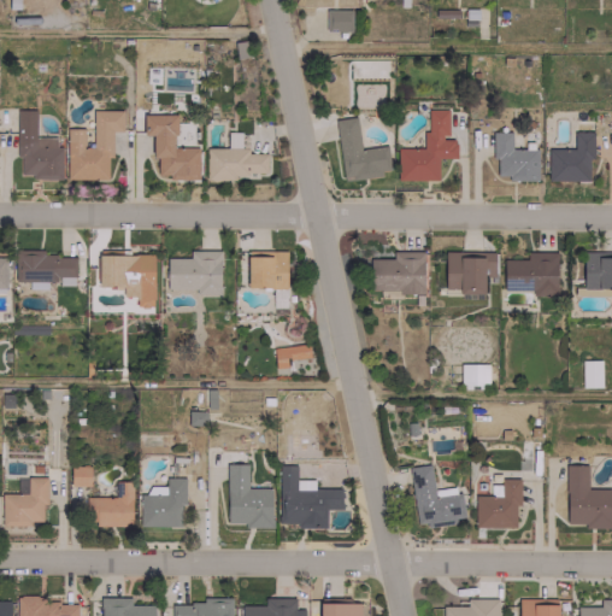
[(460,11),(439,10),(439,18),(460,19),(460,11)]
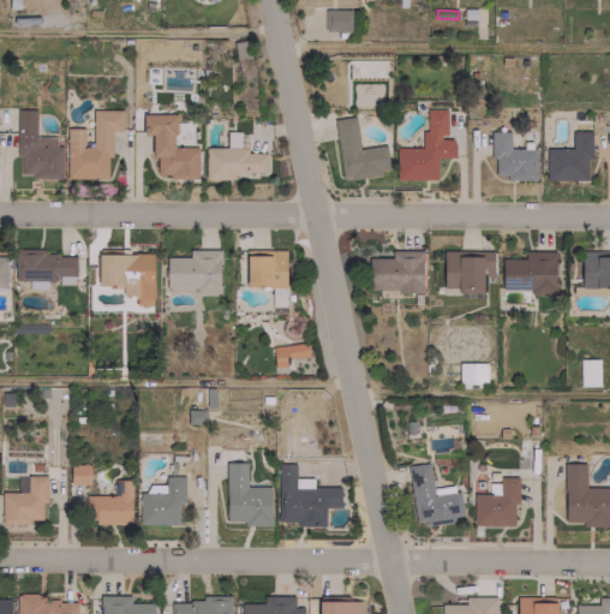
[(328,31),(353,33),(354,11),(328,11),(328,31)]
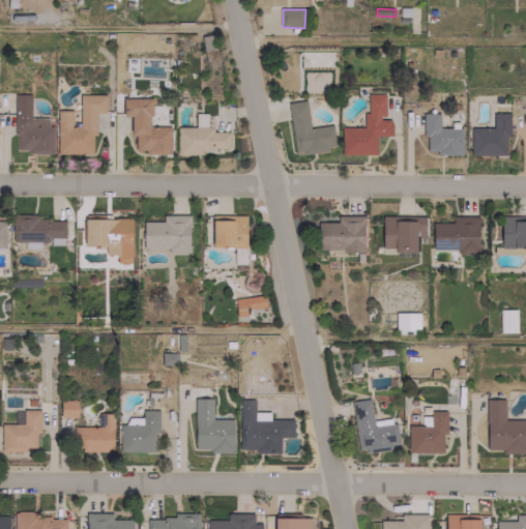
[(344,155),(378,155),(378,137),(393,137),(393,119),(387,119),(387,94),(371,94),(371,114),(366,114),(366,128),(344,128),(344,155)]
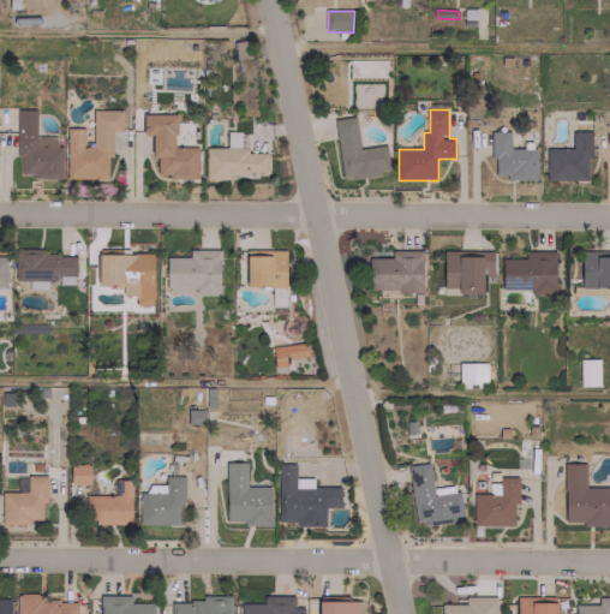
[(64,178),(64,147),(59,147),(59,137),(39,137),(39,111),(21,111),(21,178),(64,178)]
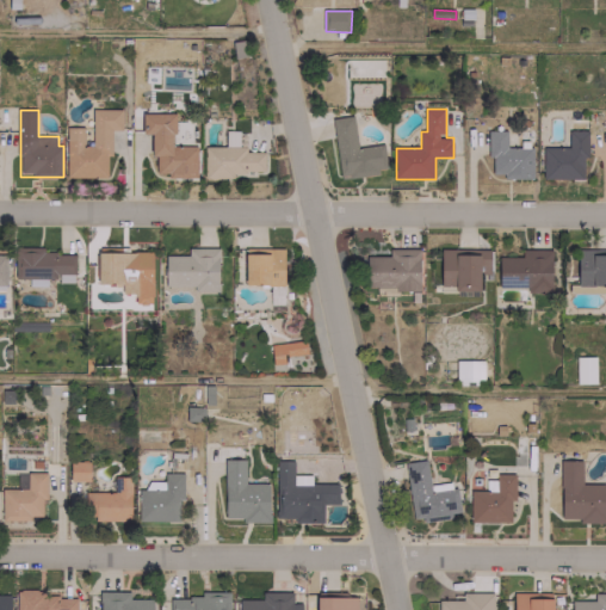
[(109,178),(110,158),(113,158),(115,131),(124,131),(124,110),(94,110),(94,147),(86,147),(86,129),(69,128),(68,178),(109,178)]
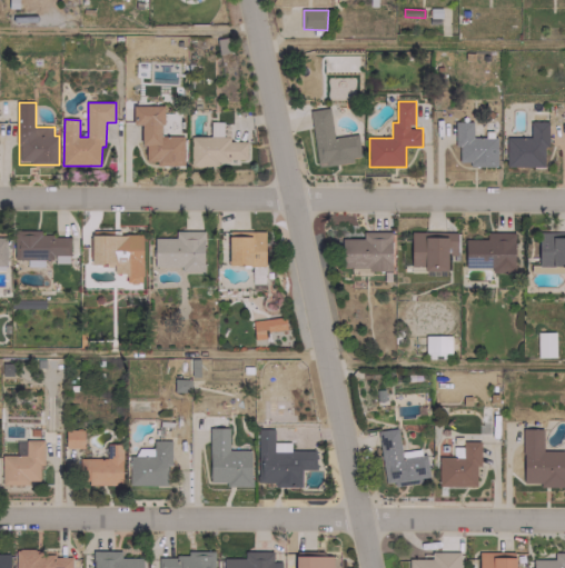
[(165,107),(135,107),(135,126),(144,126),(144,147),(148,147),(148,162),(160,162),(160,168),(186,168),(186,137),(165,137),(165,107)]
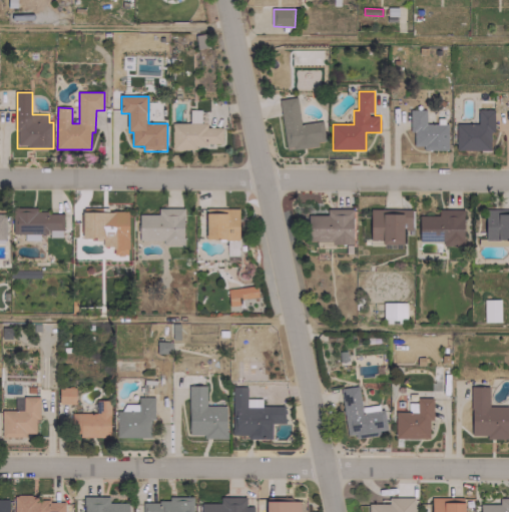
[(288,150),(327,145),(324,121),(302,124),(299,98),(282,100),(288,150)]
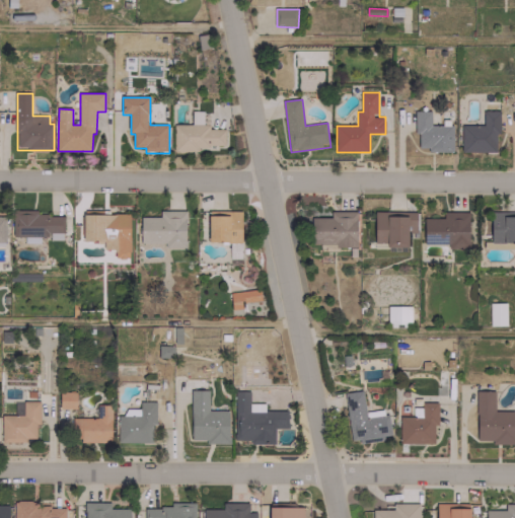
[(462,152),(497,152),(497,135),(501,135),(501,104),(486,104),(486,126),(463,126),(462,152)]
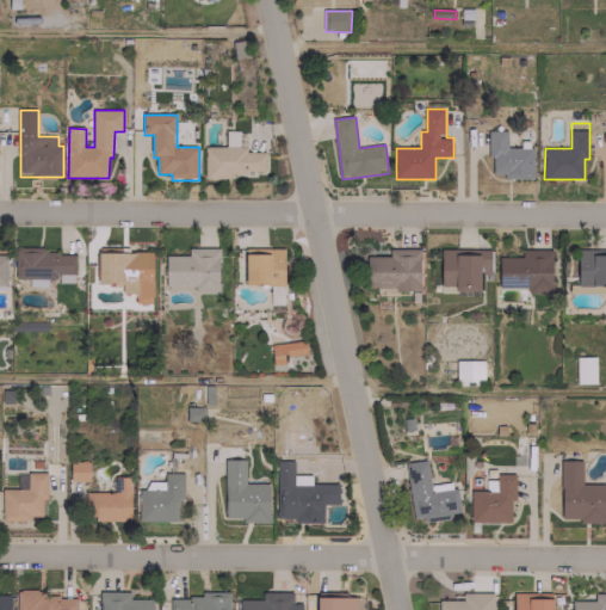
[(206,148),(206,179),(236,179),(236,173),(266,173),(266,151),(241,151),(241,131),(228,131),(228,147),(206,148)]
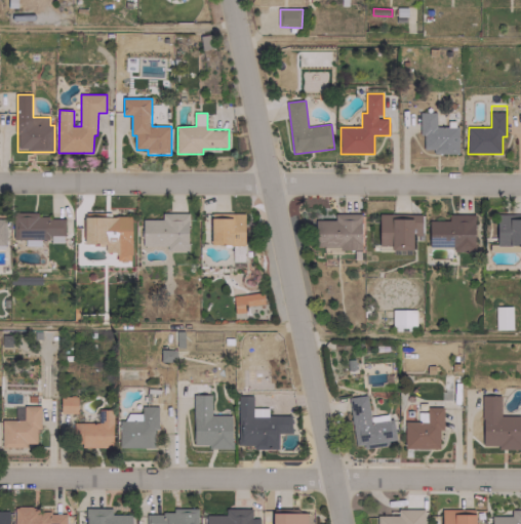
[(459,128),(438,127),(438,113),(422,113),(422,136),(426,136),(426,153),(459,154),(459,128)]
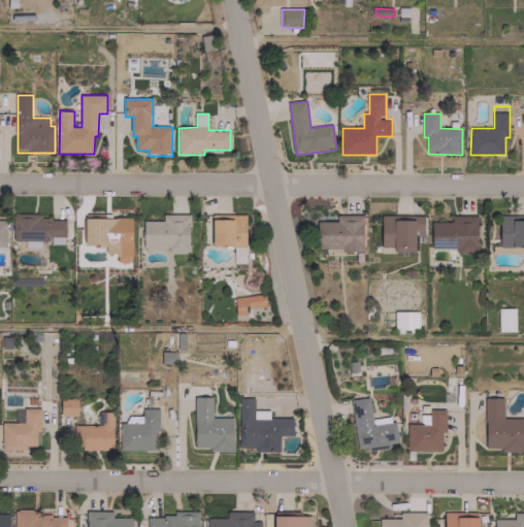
[(67,220),(40,220),(40,215),(15,215),(14,241),(28,241),(28,248),(43,248),(43,240),(53,240),(53,244),(66,244),(67,220)]
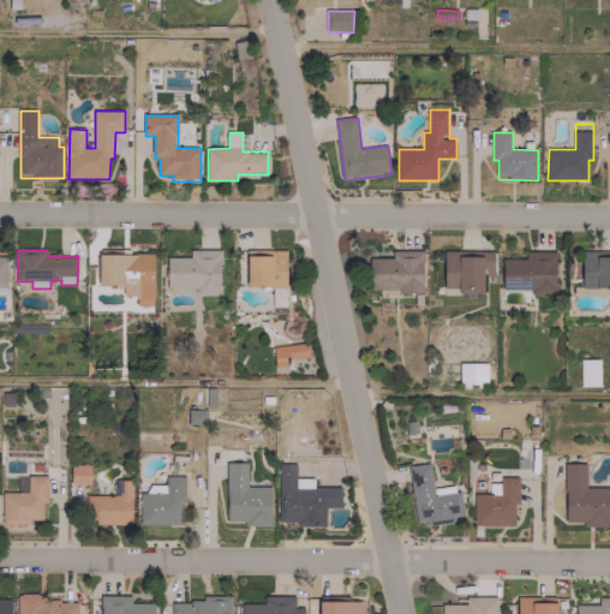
[(169,257),(168,288),(197,288),(197,294),(222,294),(222,251),(192,250),(192,258),(169,257)]
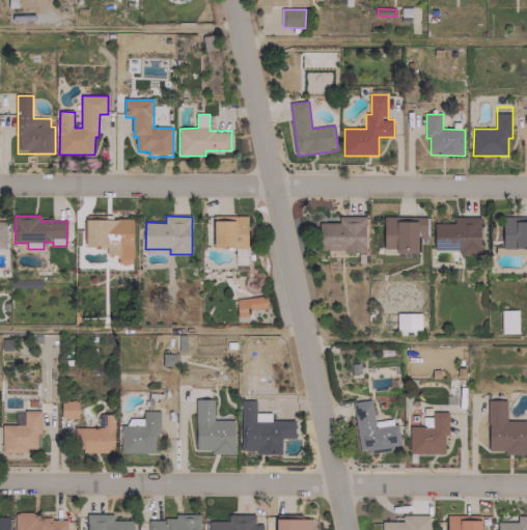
[(249,217),(216,216),(215,248),(249,249),(249,217)]
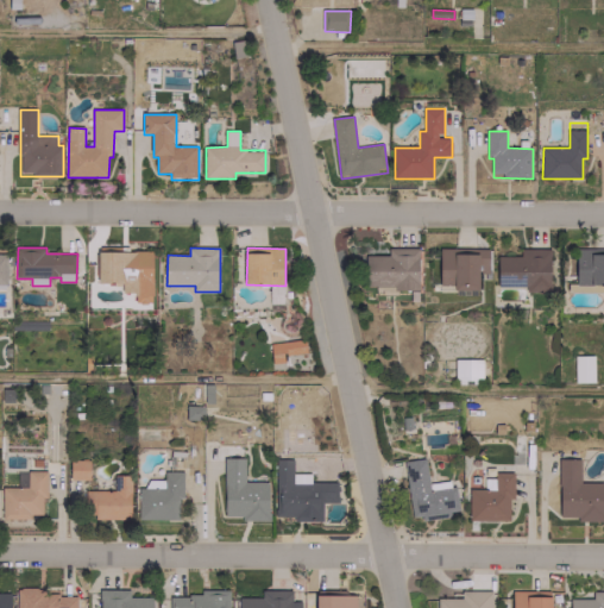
[(367,287),(397,287),(397,292),(421,290),(420,249),(390,249),(390,256),(367,257),(367,287)]
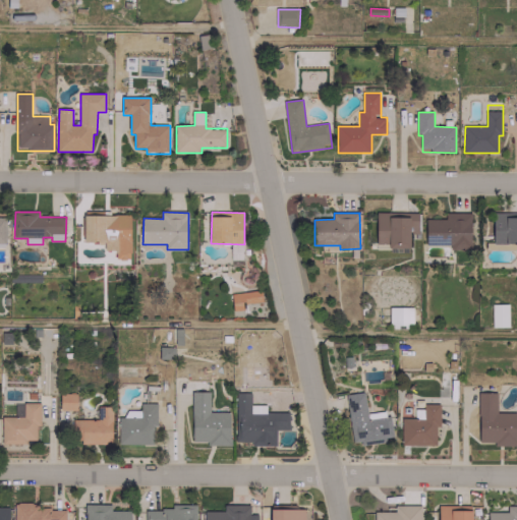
[(419,214),(378,213),(378,244),(390,244),(390,249),(411,249),(411,233),(419,233),(419,214)]
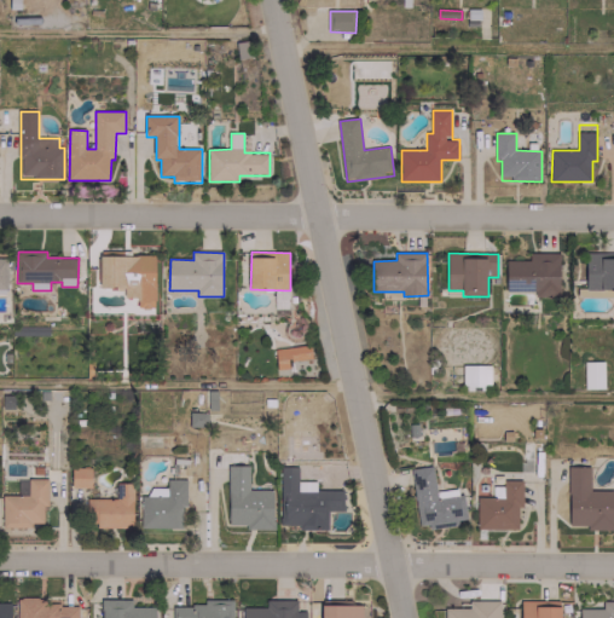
[(561,253),(531,254),(532,261),(508,261),(508,292),(537,292),(537,298),(562,296),(561,253)]
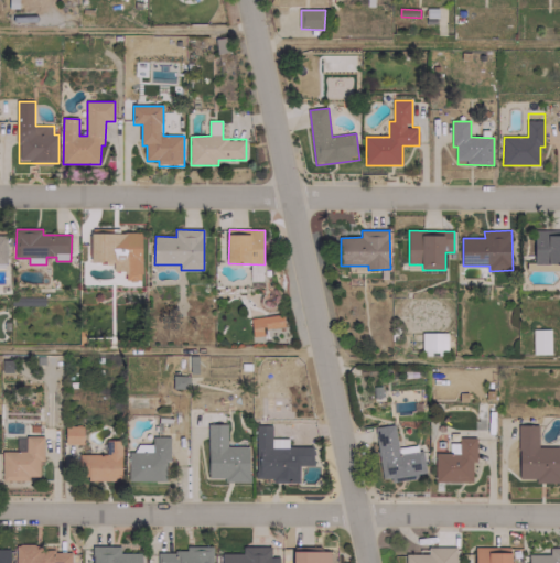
[(142,234),(93,234),(93,263),(115,262),(115,272),(127,271),(127,281),(143,281),(142,234)]
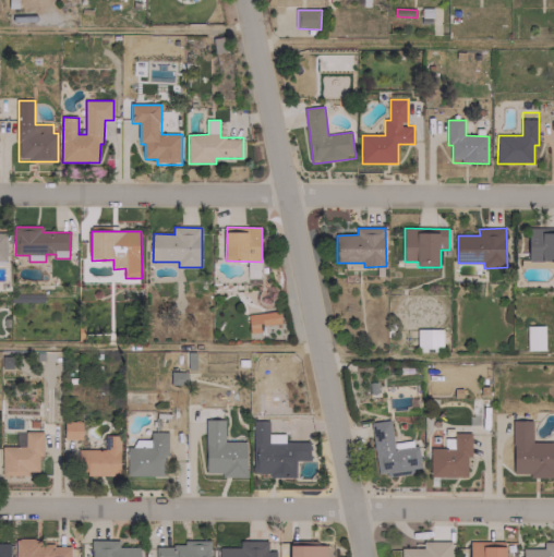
[(281,312),(251,314),(251,334),(262,333),(262,325),(282,324),(281,312)]
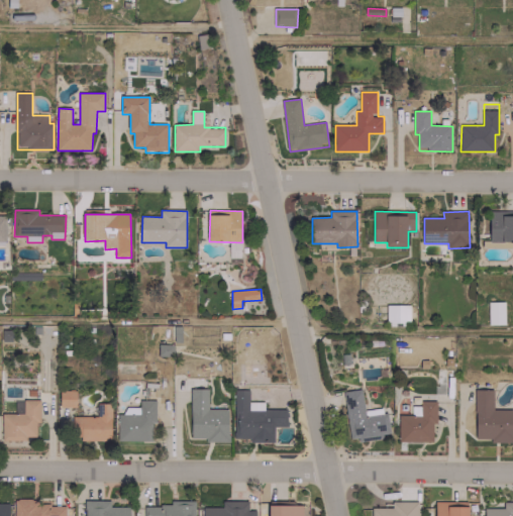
[(506,302),(490,303),(490,325),(506,324),(506,302)]
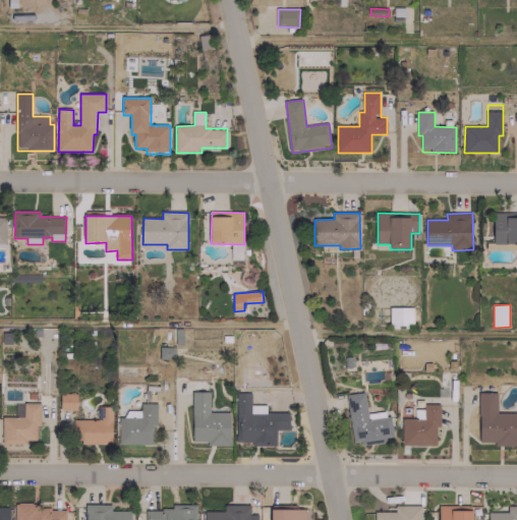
[(414,326),(414,307),(392,307),(391,325),(414,326)]
